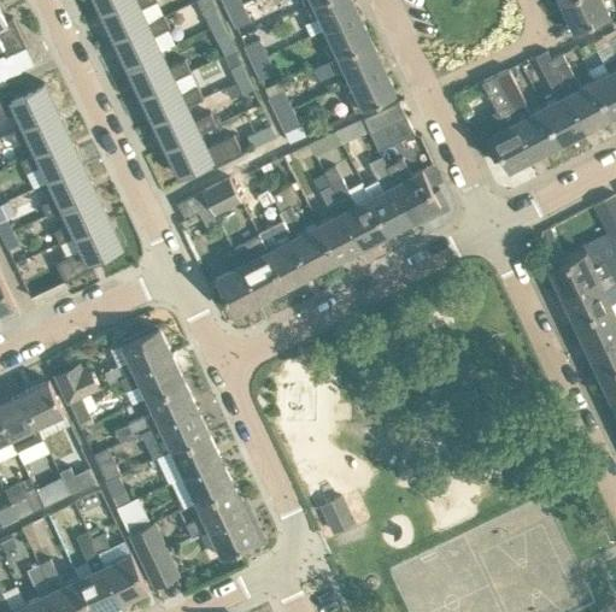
[(94,0),(103,16),(134,0),(94,0)]
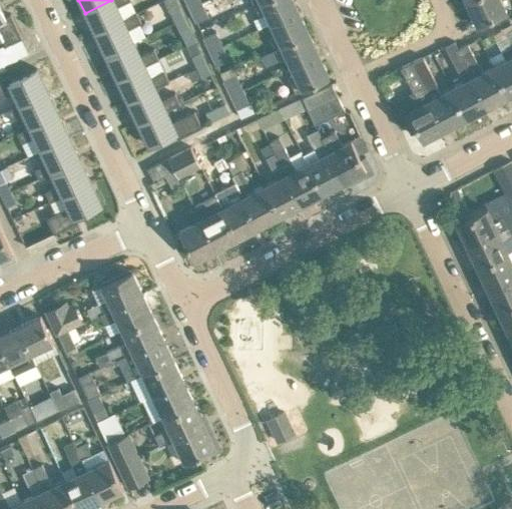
[(128,0),(111,0),(85,13),(95,35),(123,22),(122,21),(117,9),(130,3),(128,0)]
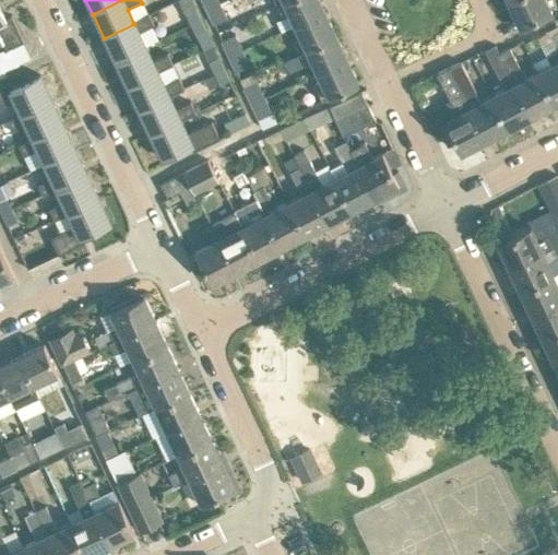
[(190,27),(201,22),(190,0),(182,0),(177,2),(183,15),(185,15),(190,27)]
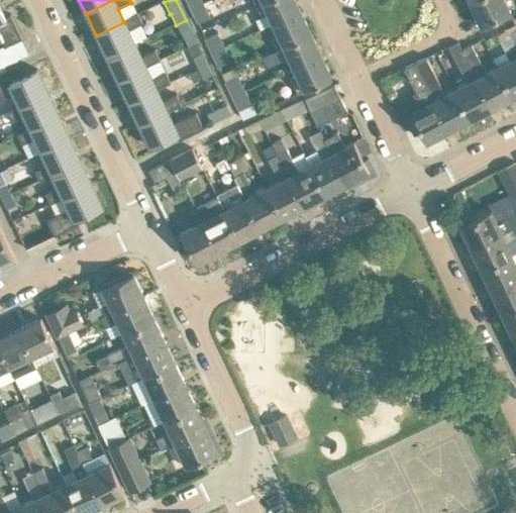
[(185,0),(190,9),(202,4),(200,0),(185,0)]
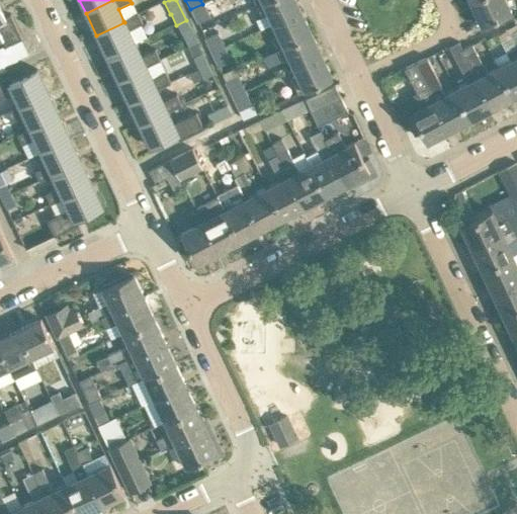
[(273,26),(300,13),(293,0),(271,0),(256,7),(261,18),(268,15),(273,26)]
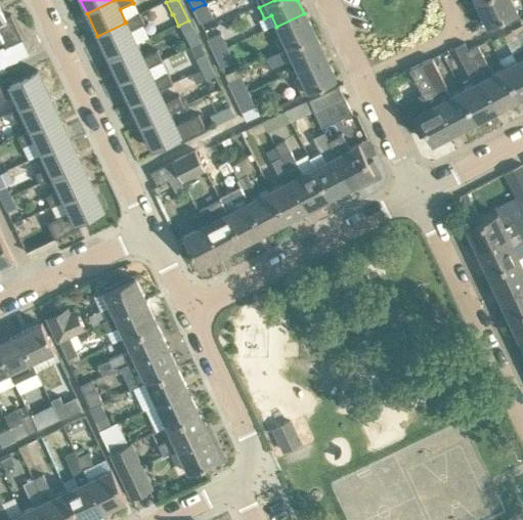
[(486,28),(506,19),(516,14),(510,0),(481,0),(475,3),(486,28)]
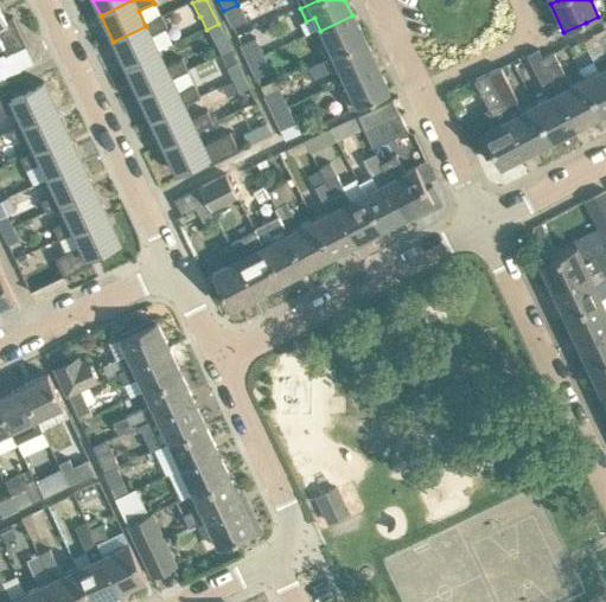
[(231,30),(233,30),(247,23),(237,5),(223,11),(231,30)]
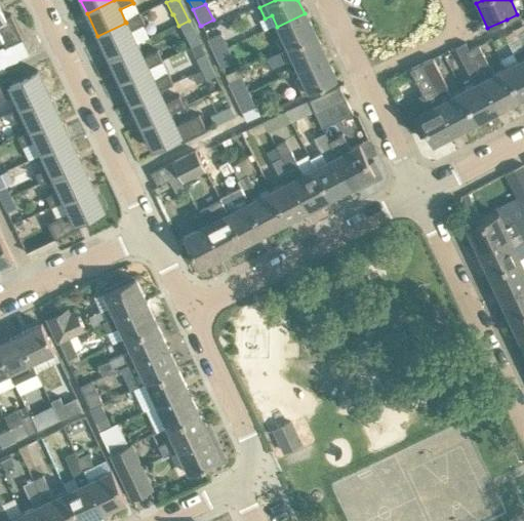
[(0,37),(5,49),(22,42),(10,16),(5,19),(0,9),(0,37)]
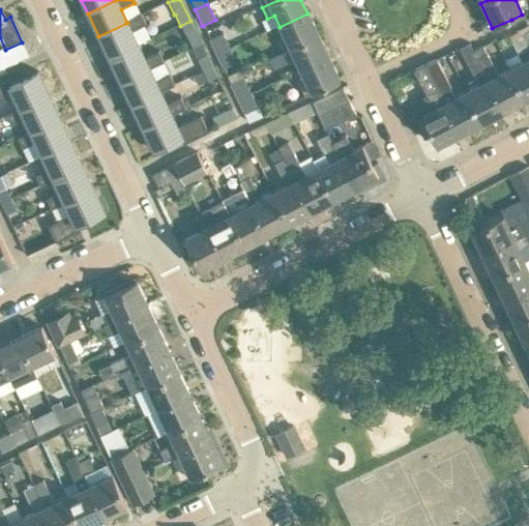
[(284,52),(318,36),(307,13),(280,27),(285,37),(277,40),(284,52)]
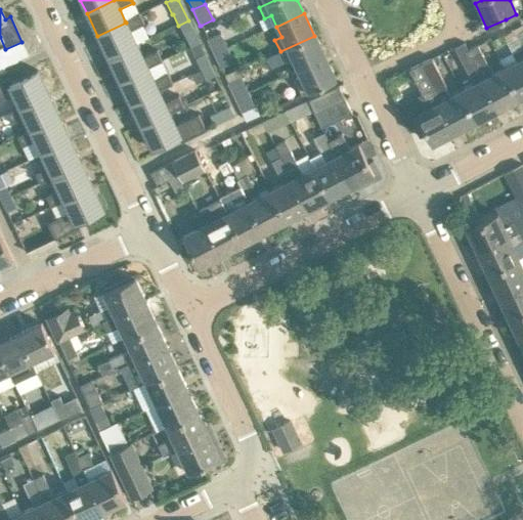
[(138,14),(125,22),(126,23),(97,36),(109,58),(136,45),(130,32),(143,26),(138,14)]
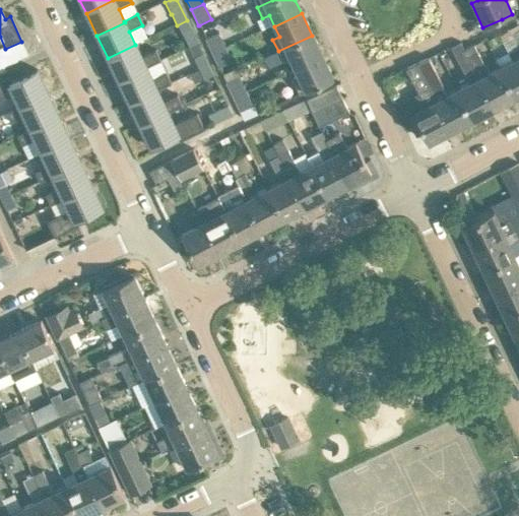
[(182,36),(191,31),(192,30),(187,20),(177,25),(182,36)]
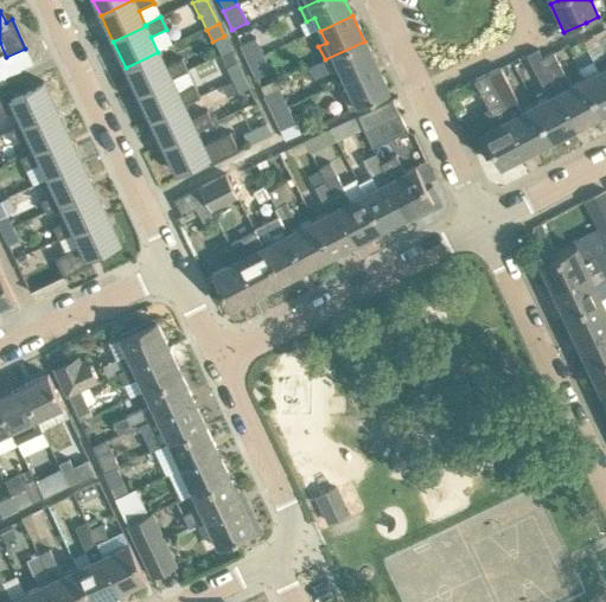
[(605,113),(605,59),(597,42),(593,37),(581,43),(600,75),(585,83),(601,116),(605,113)]
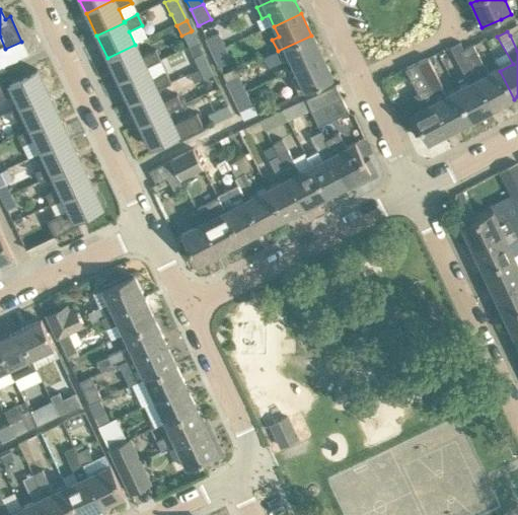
[(211,54),(224,48),(218,34),(205,41),(211,54)]
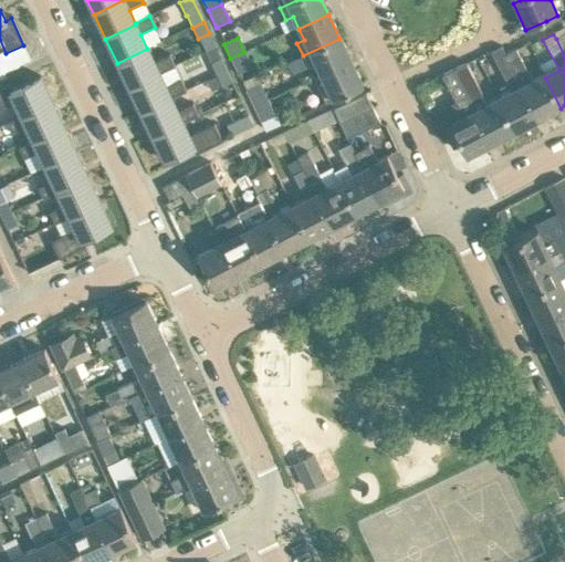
[(321,76),(351,63),(339,39),(303,55),(309,69),(316,65),(321,76)]
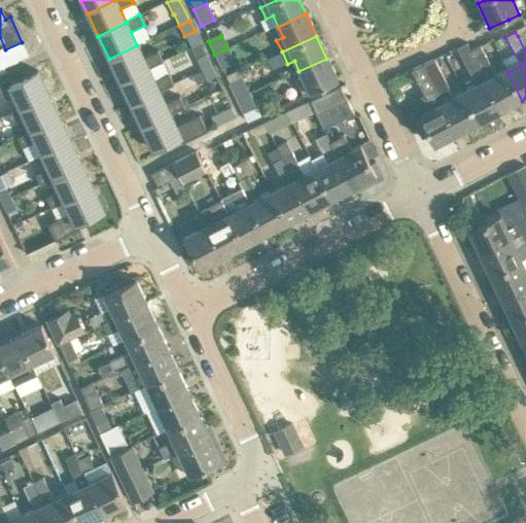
[(144,59),(137,45),(109,59),(119,82),(148,68),(149,70),(163,64),(158,53),(144,59)]
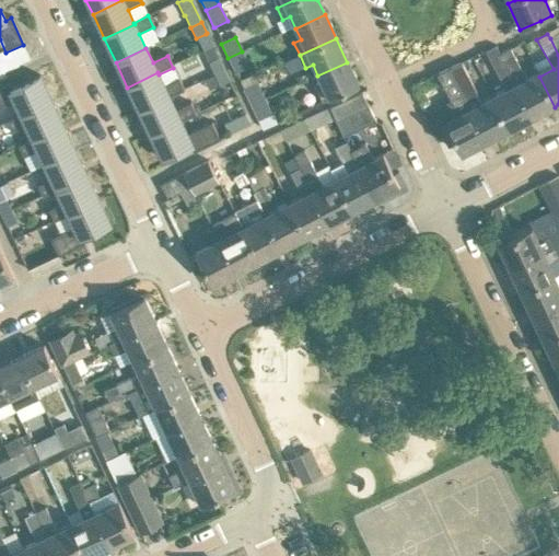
[(532,119),(499,57),(495,48),(485,53),(504,93),(492,99),(510,130),(532,119)]
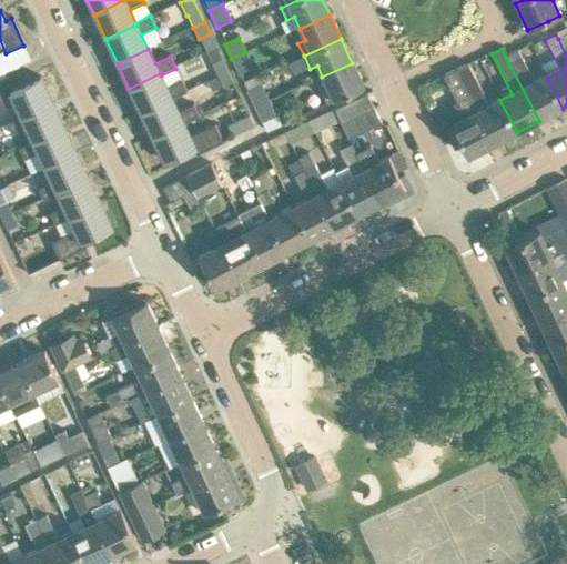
[(239,77),(240,76),(253,69),(245,52),(231,59),(239,77)]
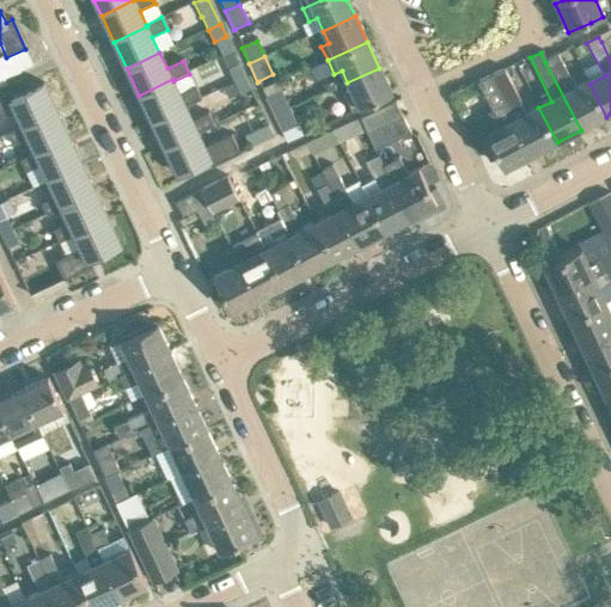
[(606,117),(590,84),(574,92),(556,56),(545,62),(581,130),(606,117)]
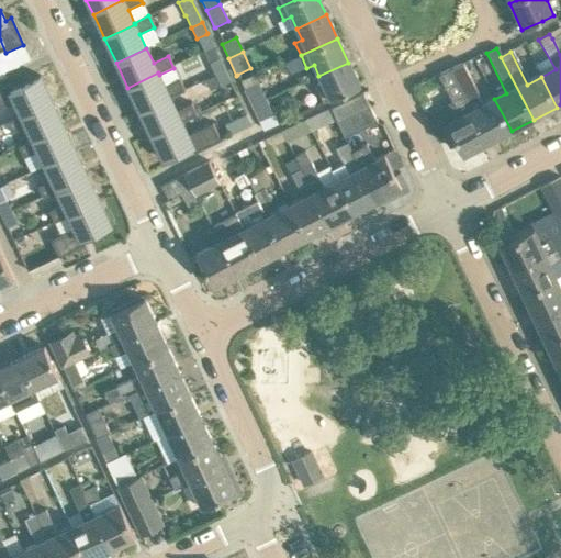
[(214,76),(225,70),(220,59),(208,64),(214,76)]
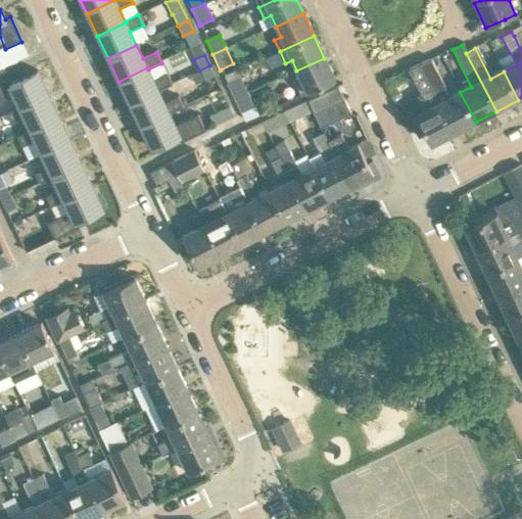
[(300,97),(335,81),(324,58),(296,71),(301,81),(294,84),(300,97)]
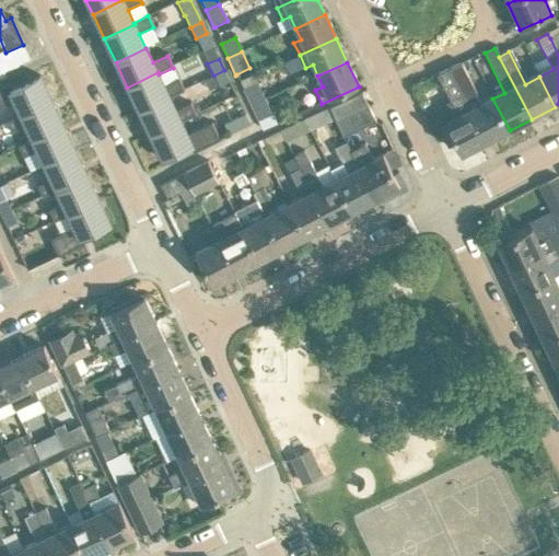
[(486,85),(475,91),(461,64),(450,69),(487,142),(510,130),(492,99),(486,85)]
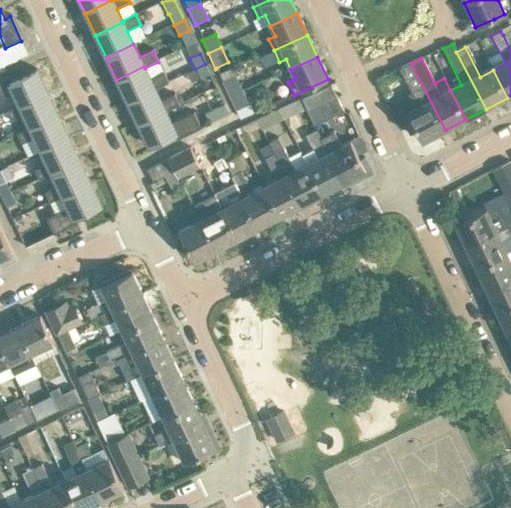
[(422,142),(445,130),(411,63),(400,69),(419,106),(400,116),(410,136),(417,133),(422,142)]
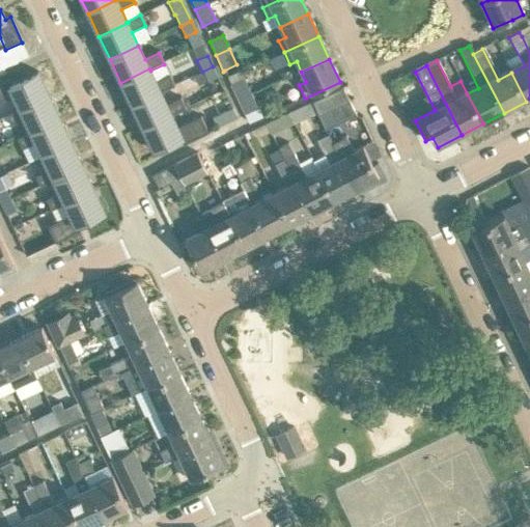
[(213,66),(202,72),(207,83),(218,78),(213,66)]
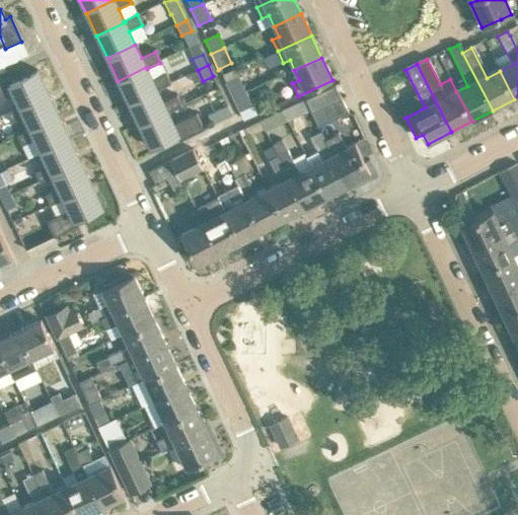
[(152,81),(147,69),(146,67),(118,81),(129,103),(156,90),(157,91),(170,85),(165,74),(152,81)]
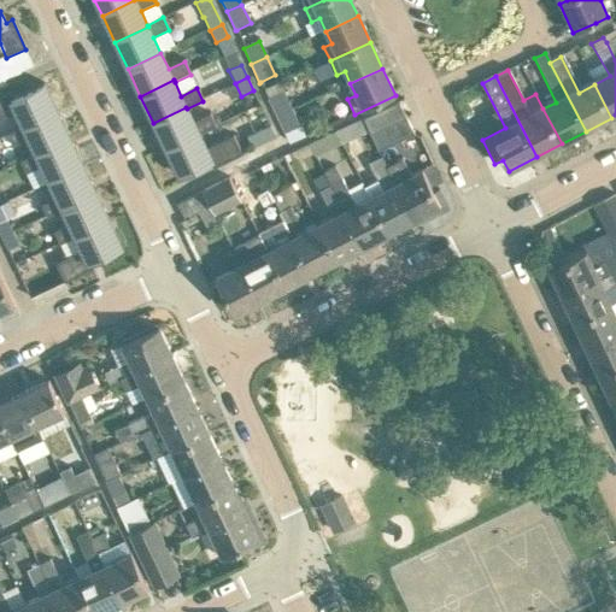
[(10,94),(0,98),(0,122),(16,115),(23,128),(24,129),(57,113),(44,86),(13,100),(10,94)]
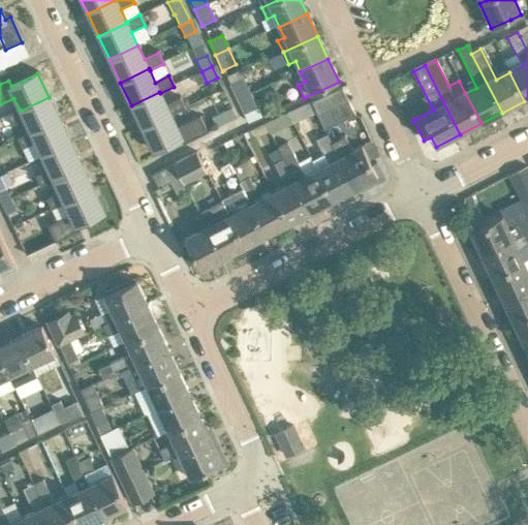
[(237,101),(250,95),(243,81),(229,87),(237,101)]
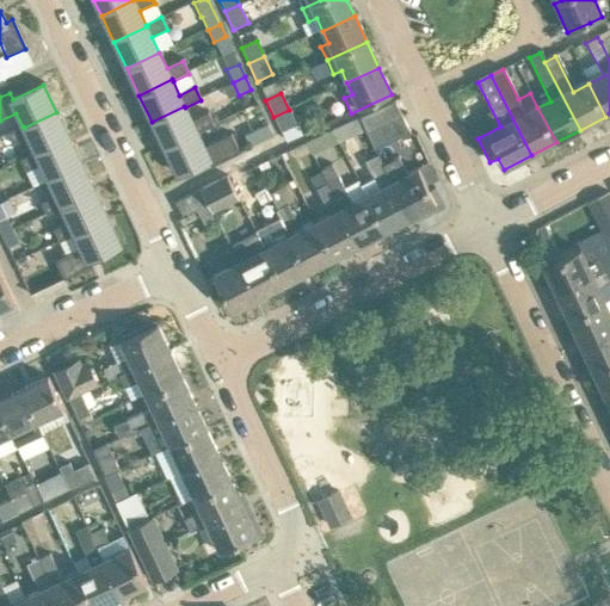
[(401,118),(394,103),(359,118),(367,134),(390,123),(401,118)]
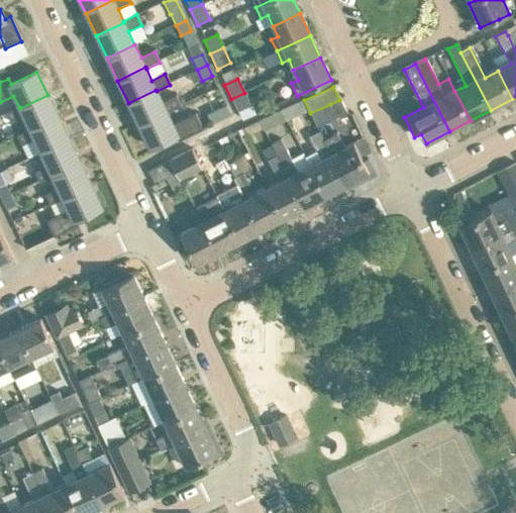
[(163,103),(157,91),(156,90),(128,103),(138,125),(167,112),(168,113),(181,107),(176,96),(163,103)]
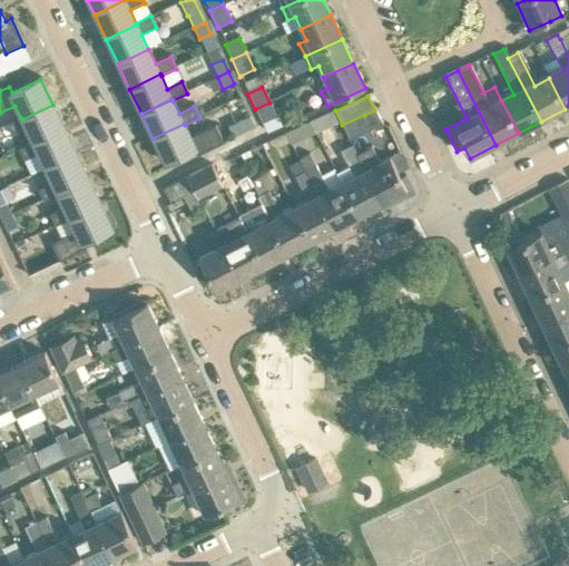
[(270,103),(255,109),(263,125),(277,118),(270,103)]
